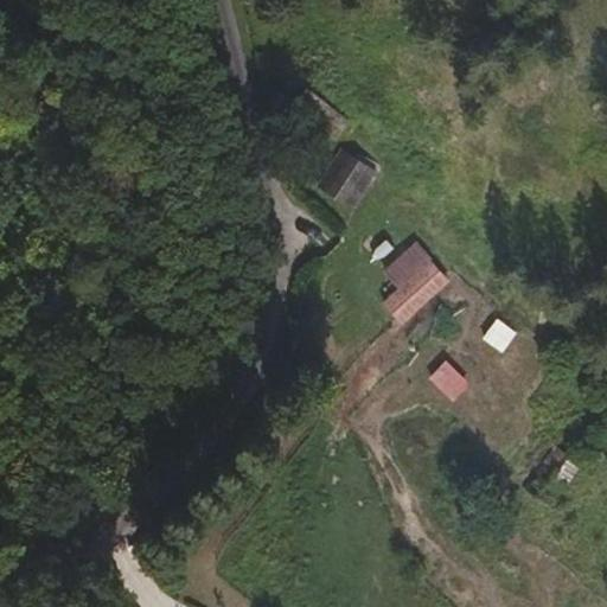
[(349,117),(311,89),(296,108),(334,138),(349,117)]
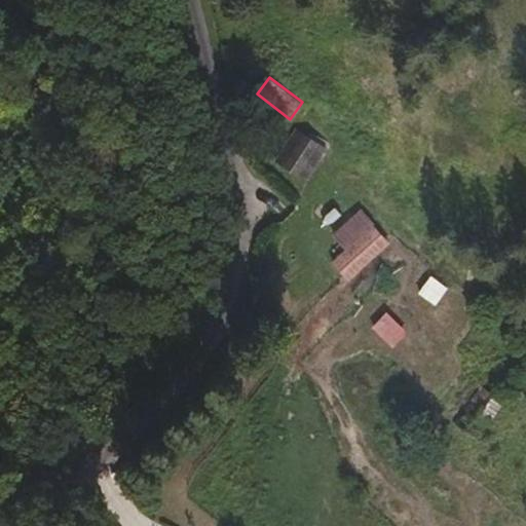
[(305,178),(324,148),(295,130),(277,160),(305,178)]
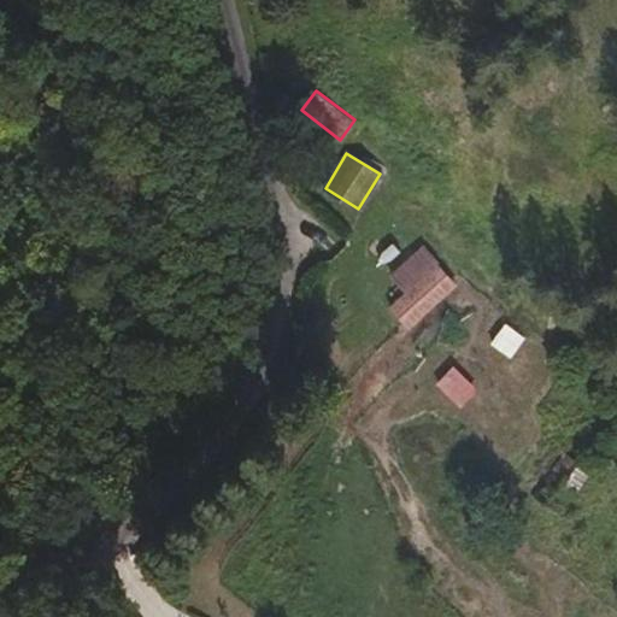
[(387,280),(403,297),(386,312),(406,335),(459,287),(423,247),(387,280)]
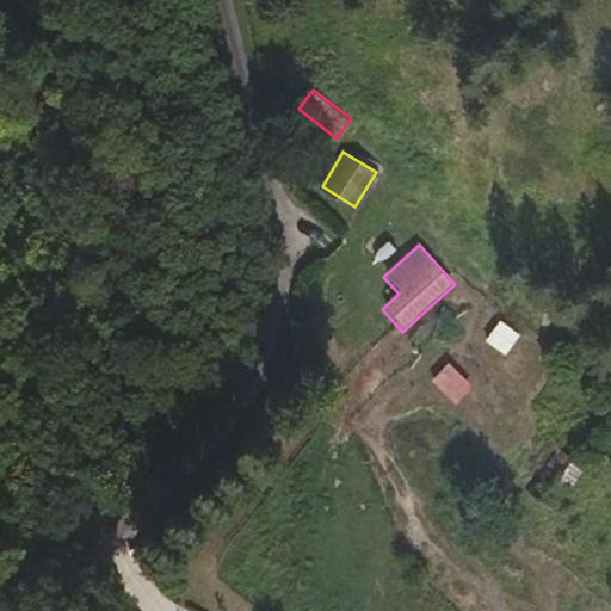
[(432,384),(455,406),(473,388),(449,365),(432,384)]
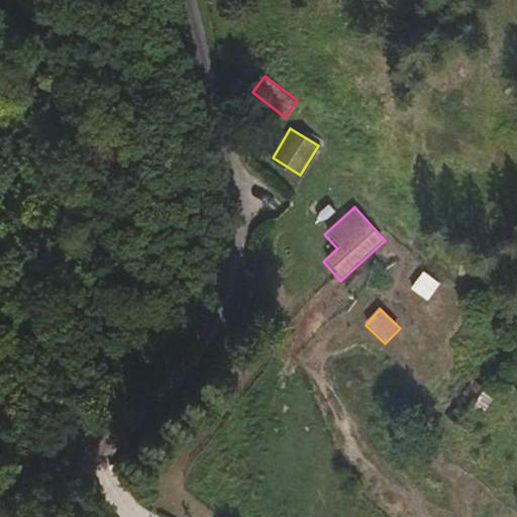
[(475,380),(448,415),(470,430),(495,395),(475,380)]
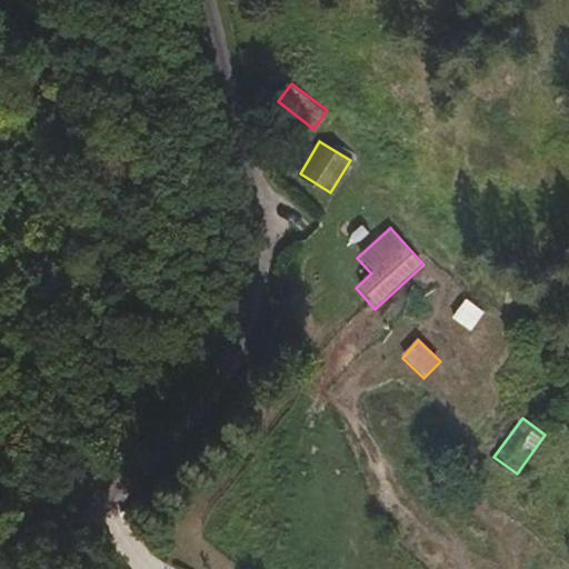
All buildings are outlined.
